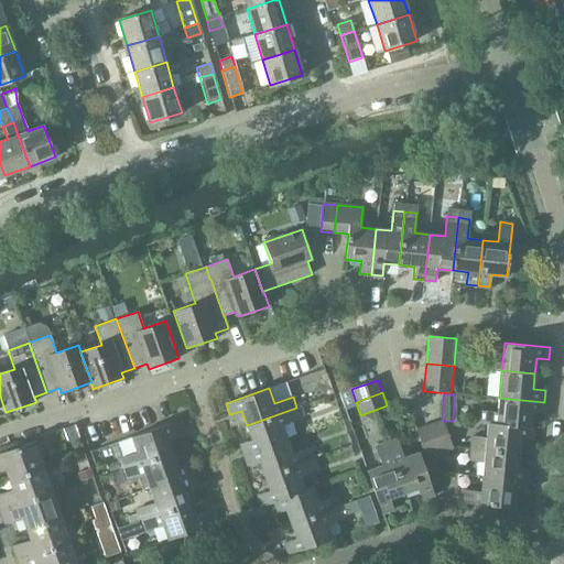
[(477,423),(487,424),(487,423),(529,427),(529,426),(530,412),(543,413),(544,402),(499,398),(498,413),(478,411),(477,423)]
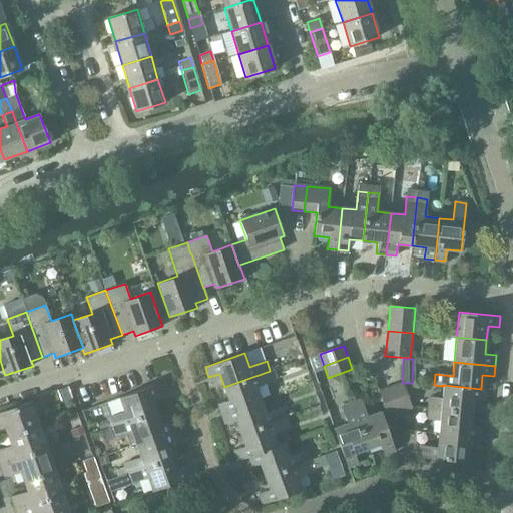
[(218,404),(221,414),(261,400),(257,387),(274,381),(270,371),(224,387),(229,400),(218,404)]
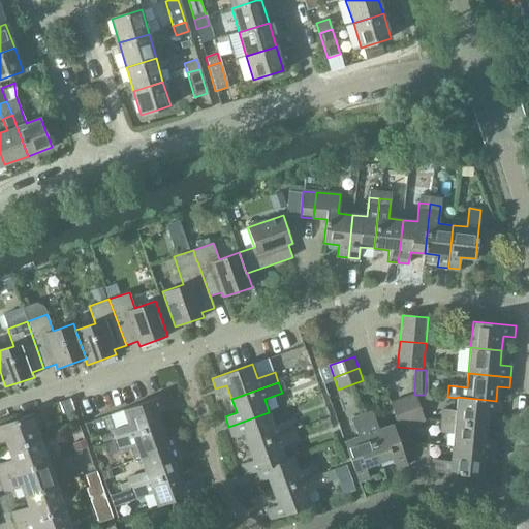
[(402,399),(411,423),(424,418),(414,394),(402,399)]
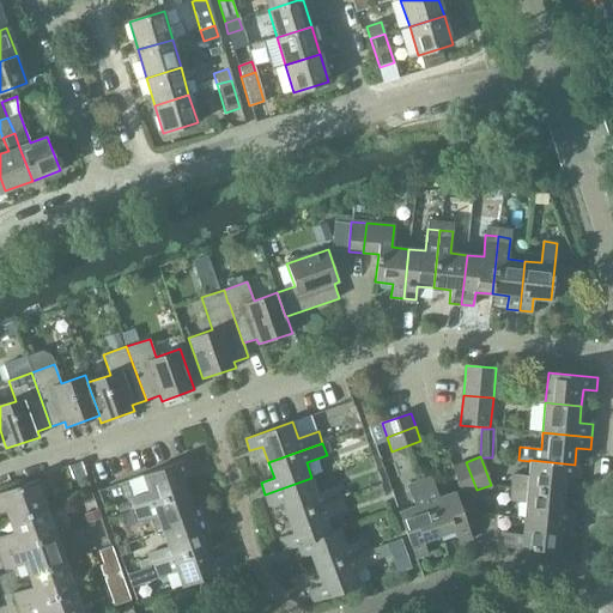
[(128,498),(132,510),(187,491),(181,475),(194,471),(189,459),(143,475),(149,491),(128,498)]
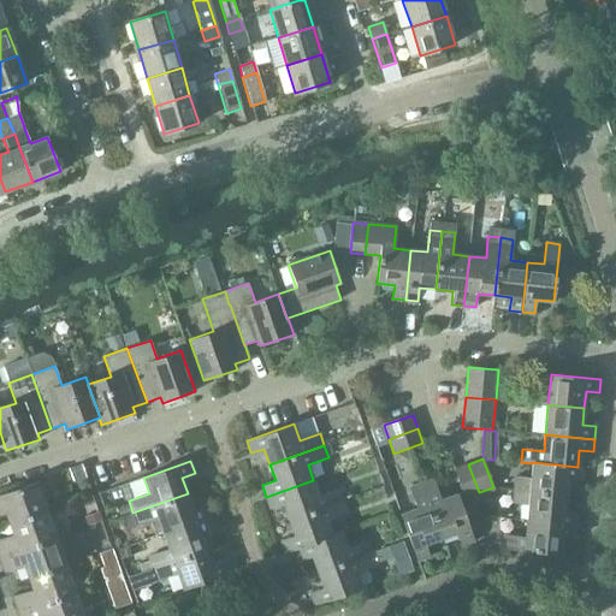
[(532,463),(529,491),(566,495),(567,478),(581,479),(582,467),(578,466),(578,467),(532,462),(532,463)]
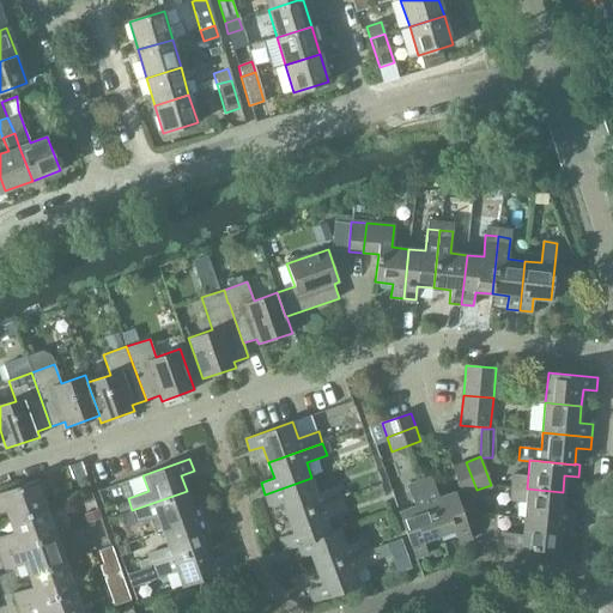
[(477,490),(466,462),(451,467),(462,496),(477,490)]
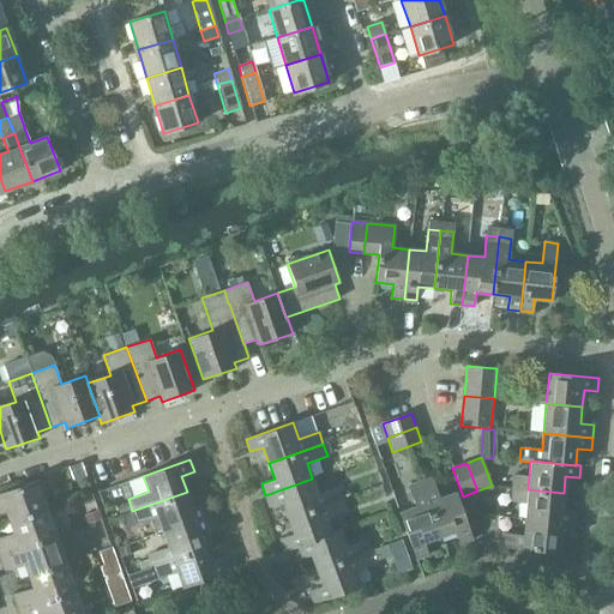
[(282,503),(288,518),(342,499),(338,487),(318,494),(312,479),(265,495),(270,506),(282,503)]
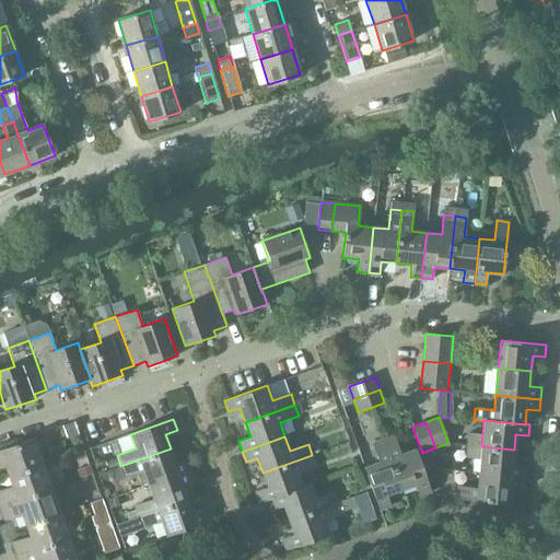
[(394,436),(383,440),(400,489),(416,485),(420,497),(431,492),(416,450),(400,455),(394,436)]
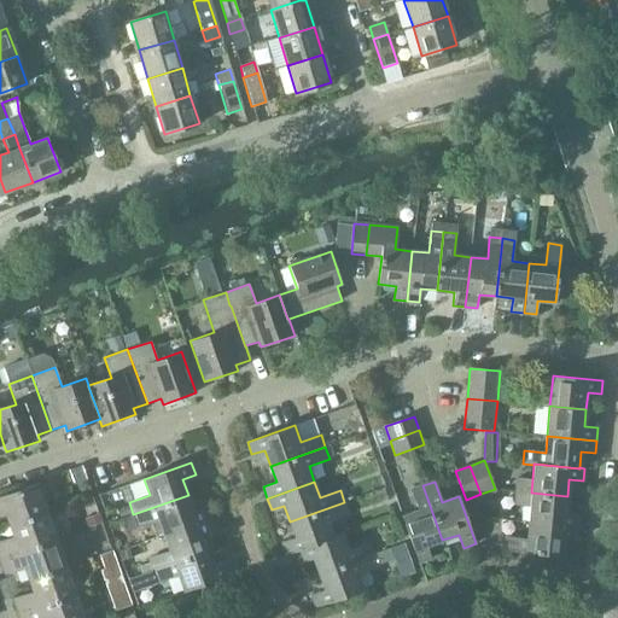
[(0,514),(5,513),(10,525),(47,512),(38,484),(0,496),(0,514)]
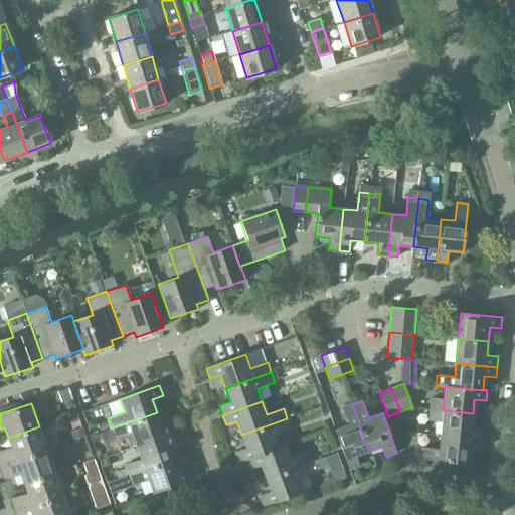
[(368,450),(352,404),(342,407),(348,424),(335,430),(349,470),(359,466),(355,455),(368,450)]
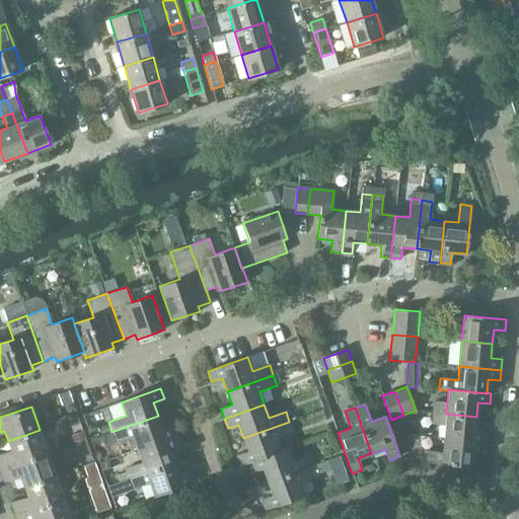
[(446,414),(444,439),(486,443),(487,433),(474,431),(476,417),(446,414)]
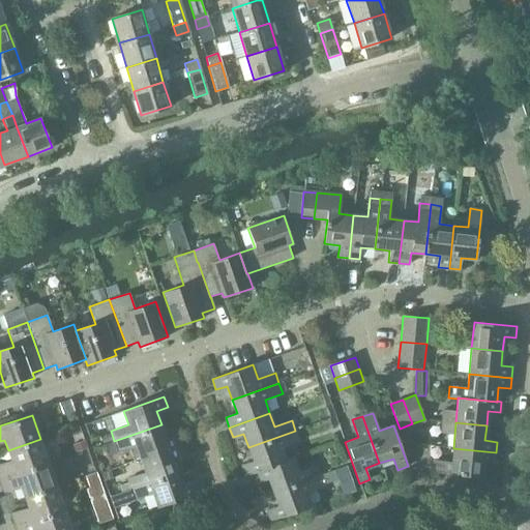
[(136,445),(141,459),(181,444),(177,435),(167,438),(162,424),(114,441),(118,451),(136,445)]
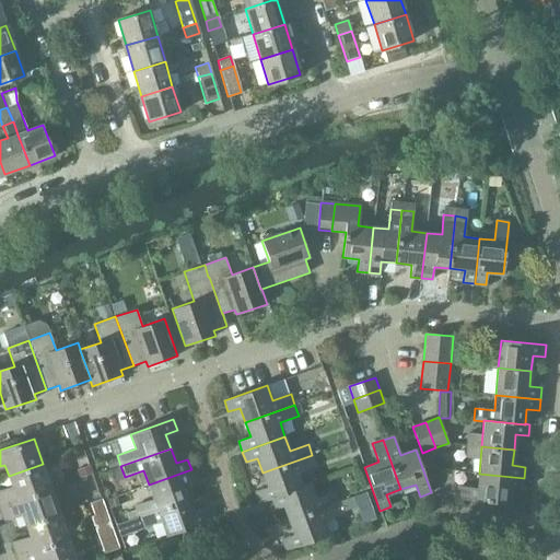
[(260,503),(268,500),(268,499),(303,487),(302,486),(298,473),(316,466),(312,455),(263,473),(268,487),(256,491),(260,503)]
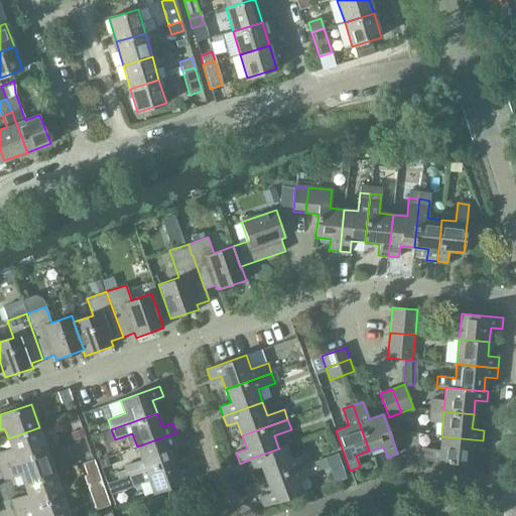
[(39,427),(8,438),(11,448),(0,453),(0,467),(47,450),(39,427)]
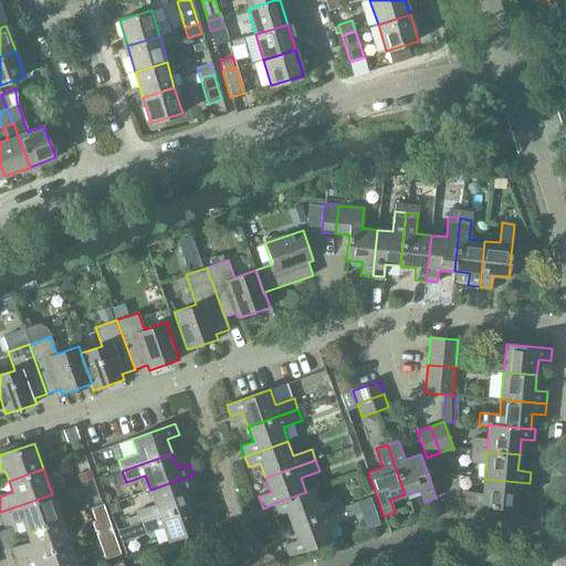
[(136,511),(140,522),(190,504),(185,490),(197,485),(194,474),(150,490),(155,504),(136,511)]
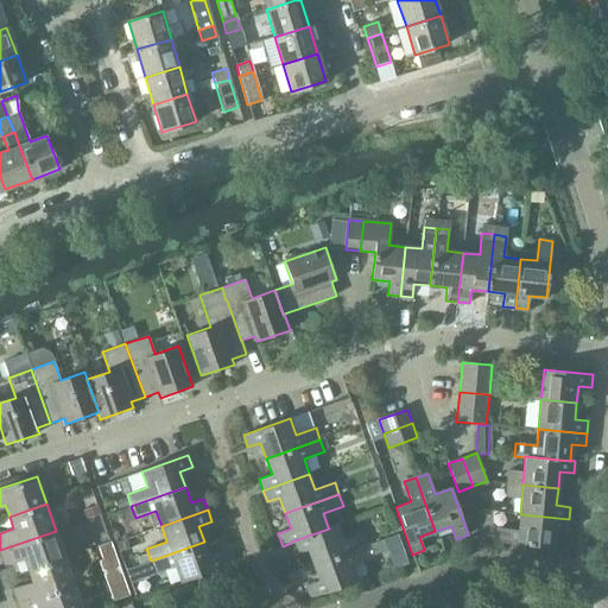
[(569,519),(520,514),(518,530),(496,527),(495,542),(552,548),(553,530),(568,531),(569,519)]
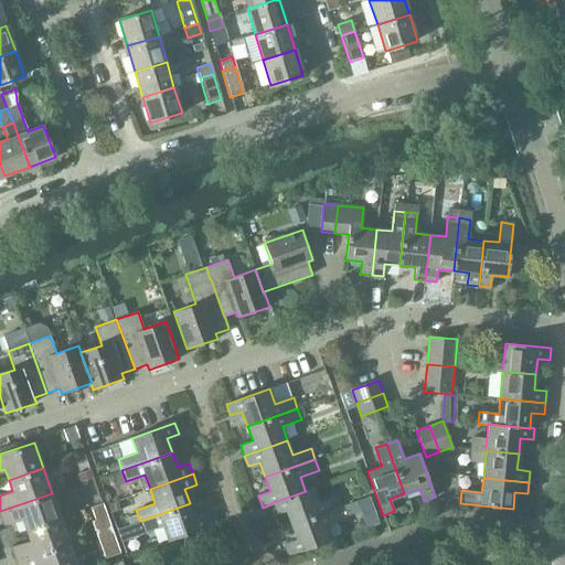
[(286,510),(291,525),(341,507),(338,497),(319,503),(313,488),(305,490),(306,491),(270,503),(270,504),(274,514),(286,510)]
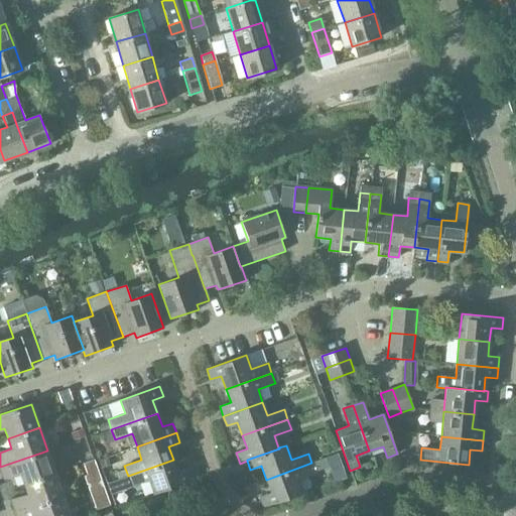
[(20,474),(24,485),(55,473),(47,450),(0,467),(0,469),(4,480),(20,474)]
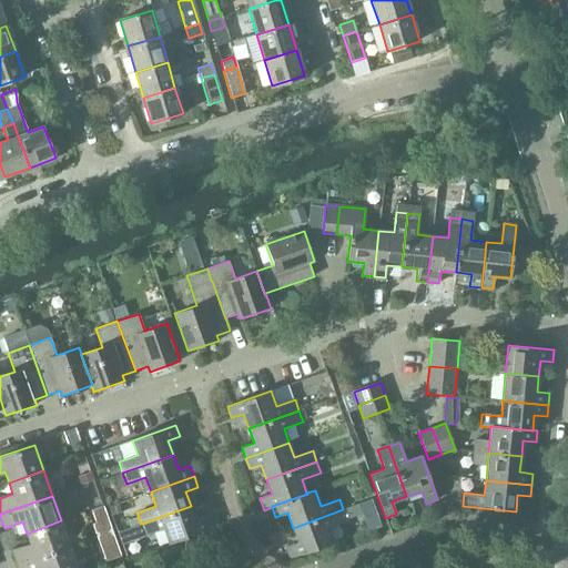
[(191,506),(141,524),(144,535),(163,528),(169,544),(212,528),(209,517),(196,520),(191,506)]
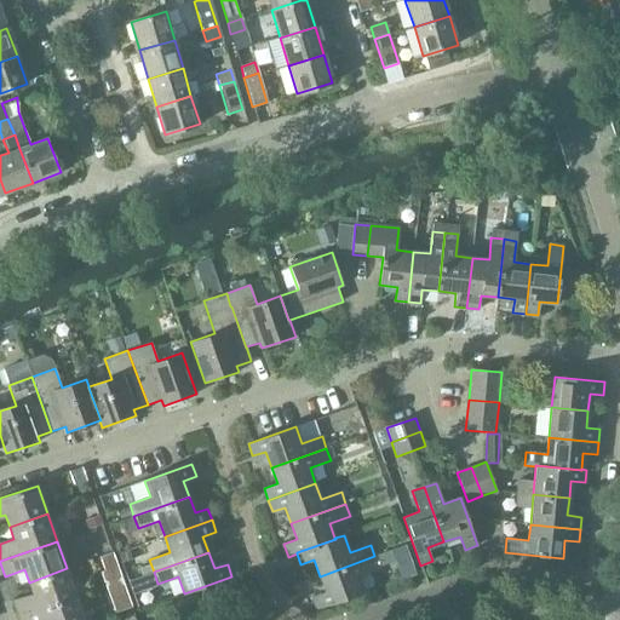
[(374,556),(320,577),(326,592),(313,597),(316,609),(365,592),(359,575),(379,568),(374,556)]
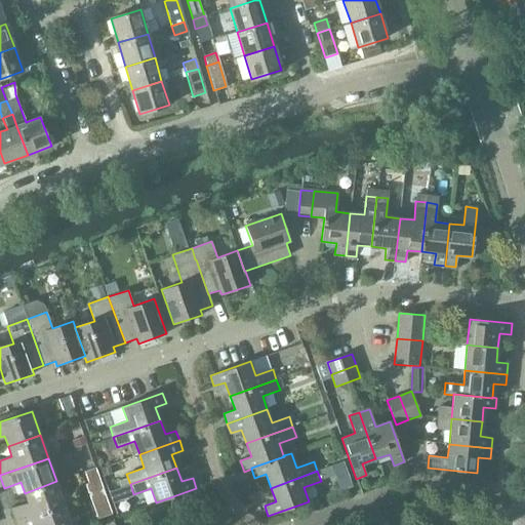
[(11,509),(15,522),(65,505),(56,481),(25,493),(28,503),(11,509)]
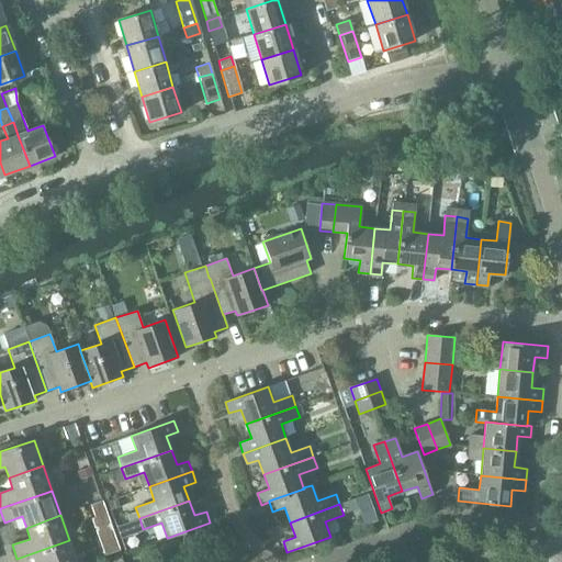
[(77,561),(69,540),(17,559),(18,561),(77,561)]
